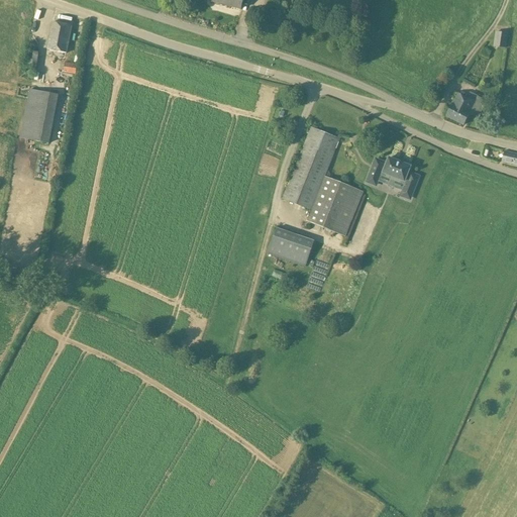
[(226,0),(226,5),(241,9),(243,0),(226,0)]
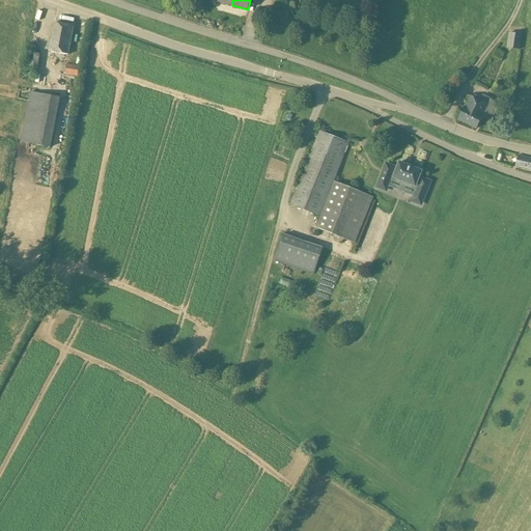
[(245,17),(247,11),(231,6),(229,11),(245,17)]
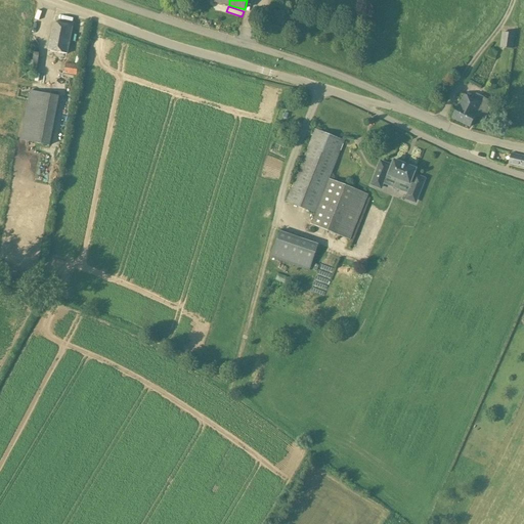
[(67,54),(73,27),(53,23),(47,50),(67,54)]
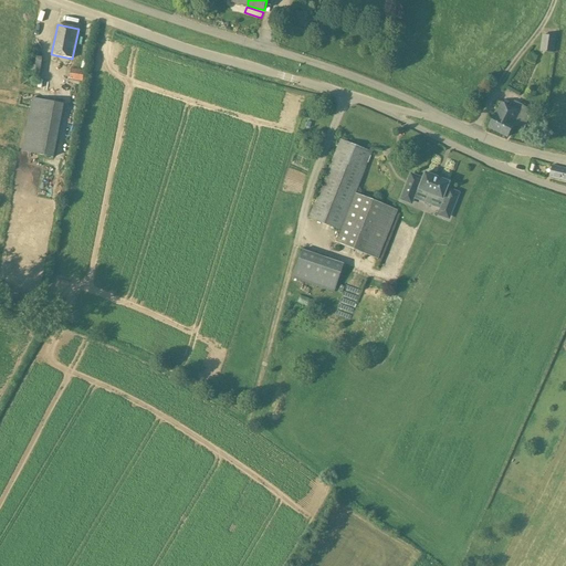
[(555,52),(557,37),(542,34),(541,51),(555,52)]
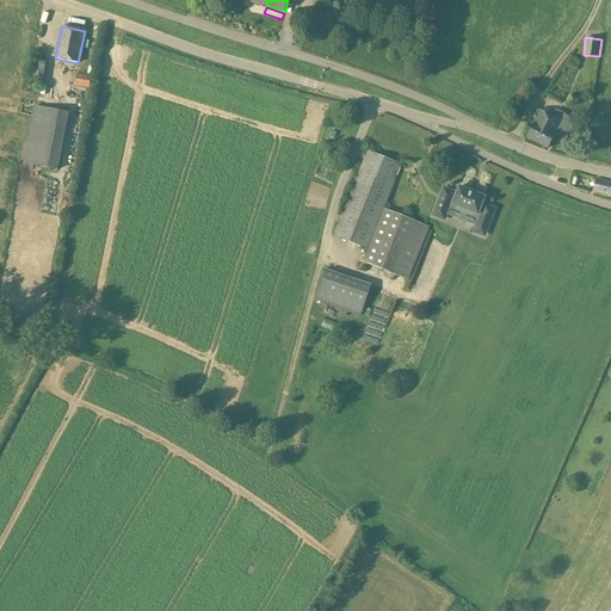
[(581,61),(571,56),(568,63),(578,68),(581,61)]
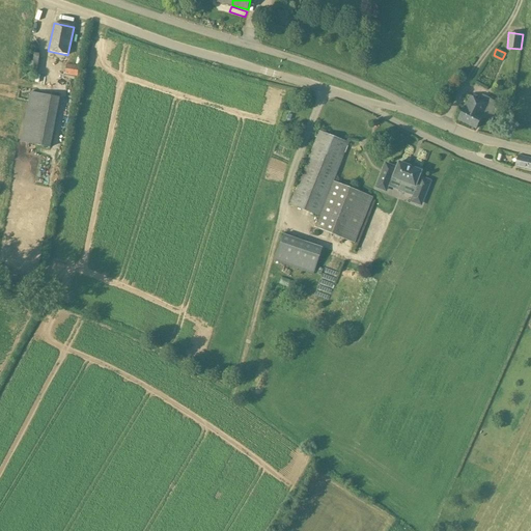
[(28,52),(25,70),(37,72),(40,54),(28,52)]
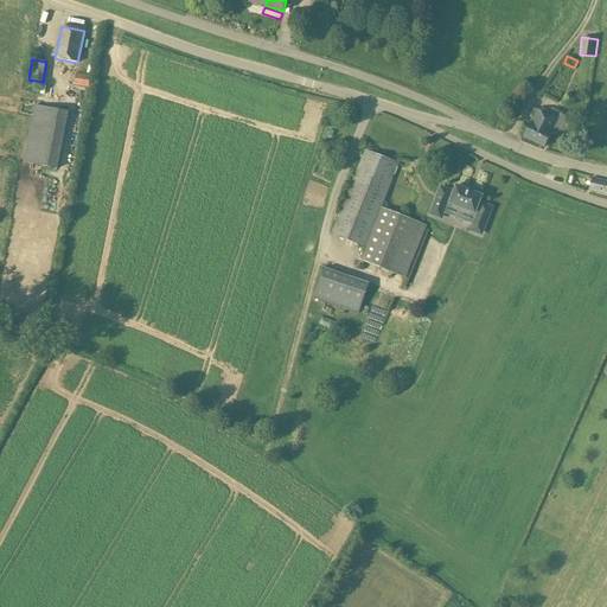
[(91,76),(77,74),(75,84),(90,87),(91,76)]
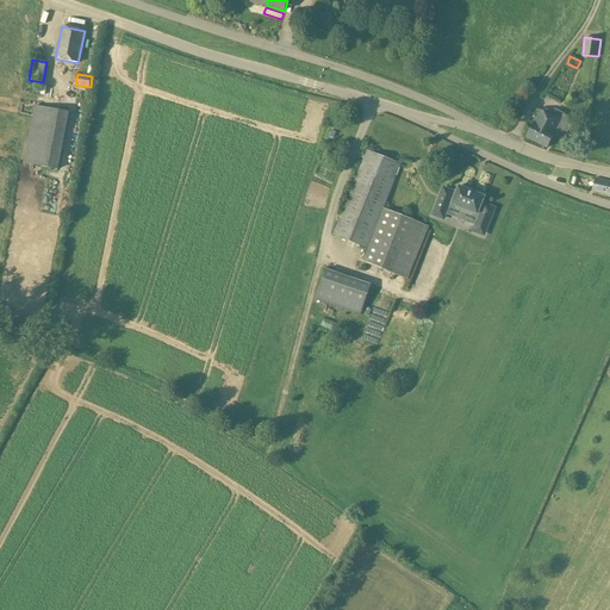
[(58,170),(69,113),(35,106),(24,163),(58,170)]
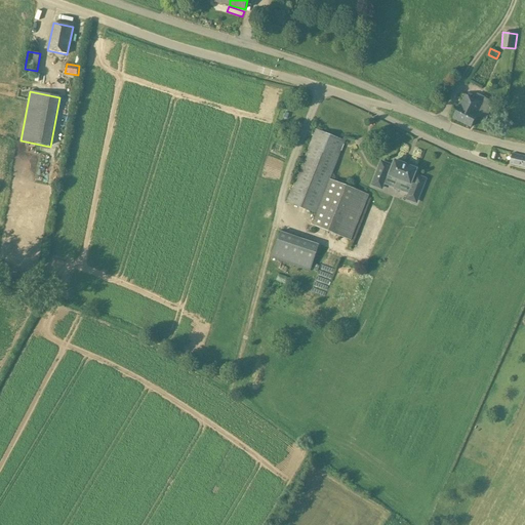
[(495,102),(478,93),(475,98),(466,94),(453,118),(471,126),(479,112),(487,116),(495,102)]
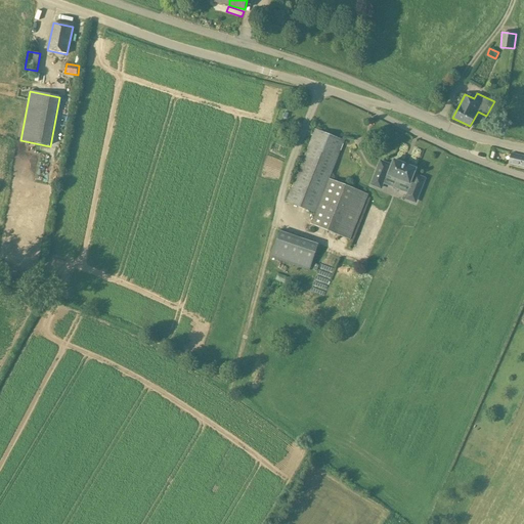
[(350,239),(368,194),(330,179),(345,142),(342,140),(320,132),(320,131),(315,129),(286,202),(315,214),(311,224),(350,239)]
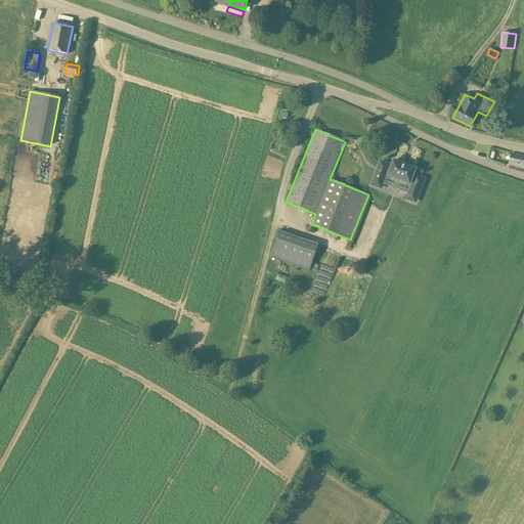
[(523,157),(512,155),(509,164),(523,167),(523,157)]
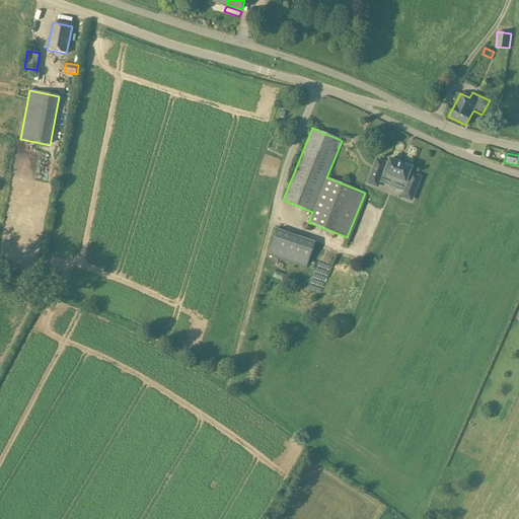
[(413,167),(391,159),(388,166),(386,165),(386,164),(378,160),(369,183),(378,187),(383,172),(393,176),(392,178),(398,181),(398,178),(409,182),(405,192),(414,195),(421,177),(413,173),(412,174),(410,174),(413,167)]
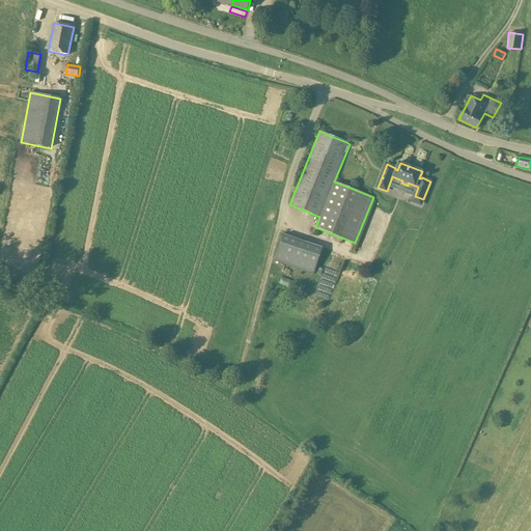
[(284,234),(275,260),(314,274),(324,248),(284,234)]
